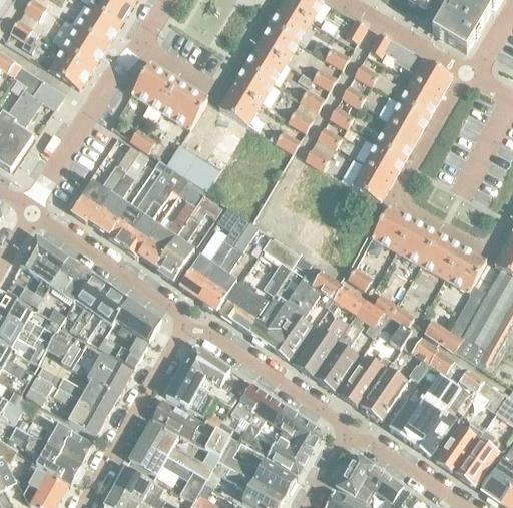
[(57,16),(57,15),(34,0),(30,0),(17,19),(38,32),(40,29),(34,26),(45,8),(57,16)]
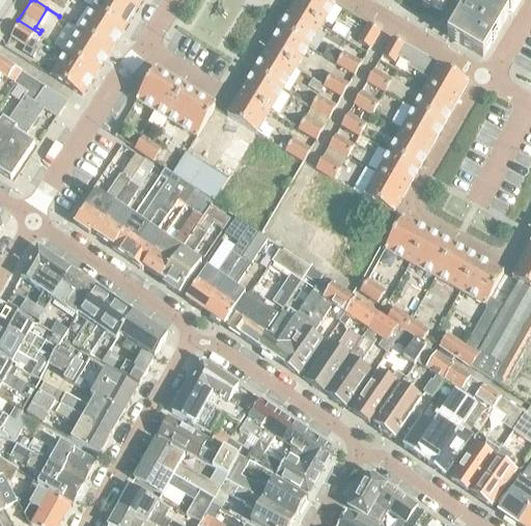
[(35,0),(59,16),(64,8),(52,1),(53,0),(56,0),(62,4),(65,0),(35,0)]
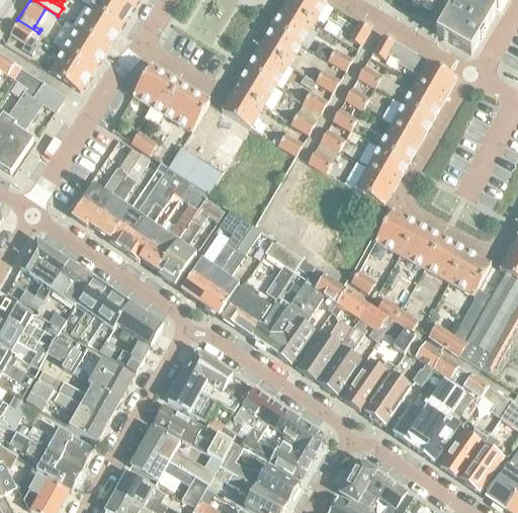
[(120,24),(134,3),(128,0),(93,0),(90,6),(120,24)]
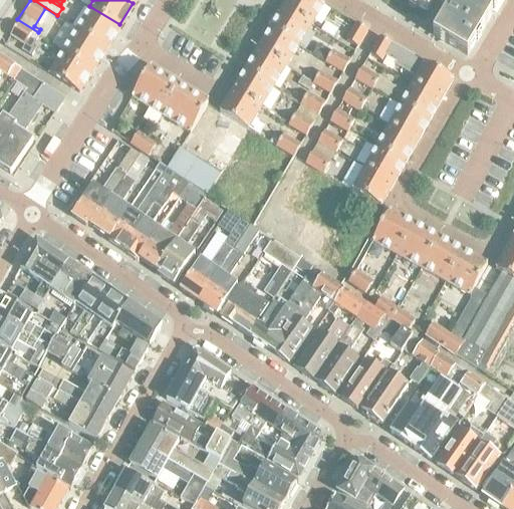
[(311,21),(323,0),(284,0),(282,4),(311,21)]
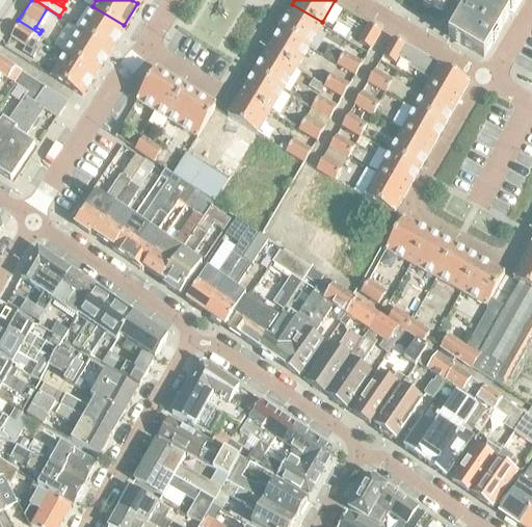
[(425,0),(450,15),(457,1),(463,5),(448,32),(483,53),(514,0),(425,0)]
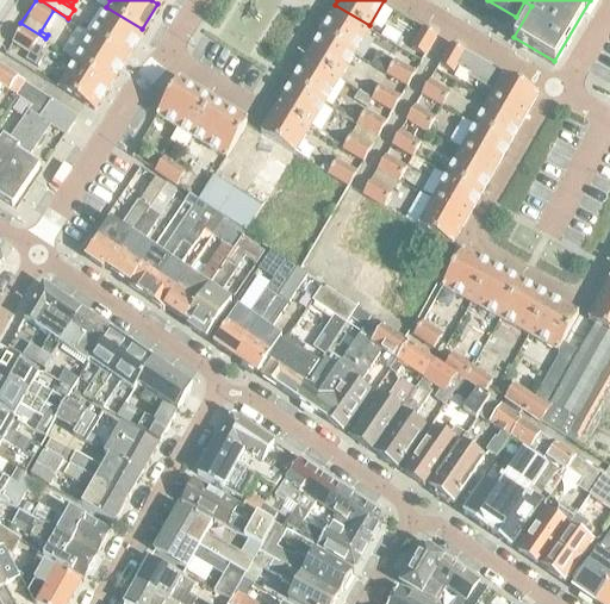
[(335,5),(321,30),(354,50),(369,25),(335,5)]
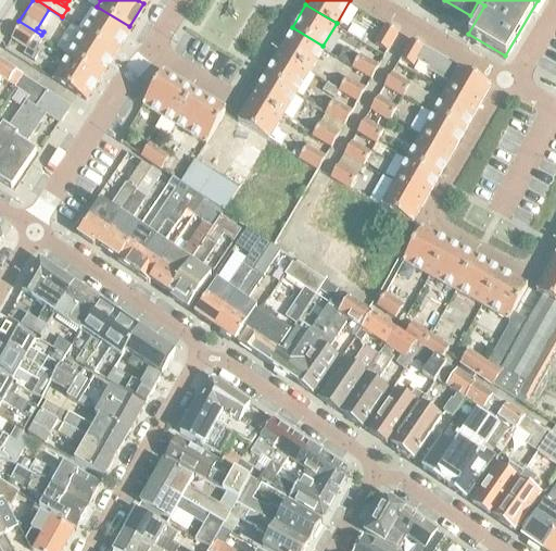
[(70,22),(83,29),(115,49),(129,26),(97,7),(89,19),(77,10),(70,22)]
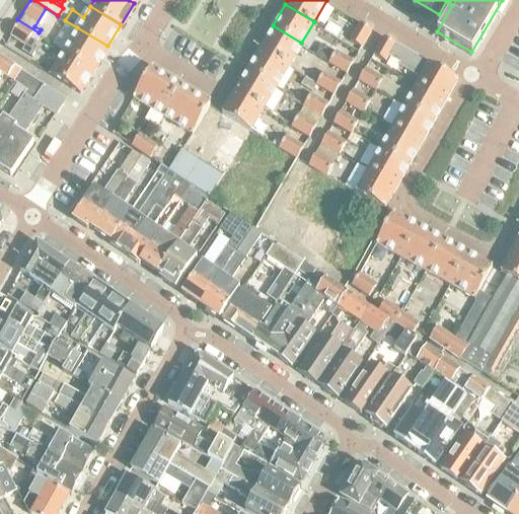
[(361,44),(371,26),(359,18),(349,37),(361,44)]
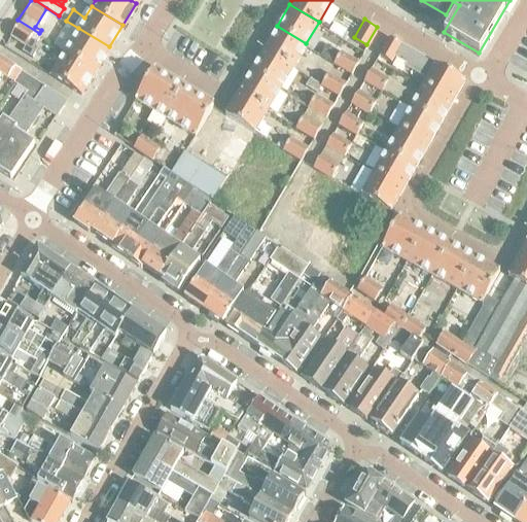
[(25,42),(29,35),(35,39),(39,33),(18,20),(9,32),(25,42)]
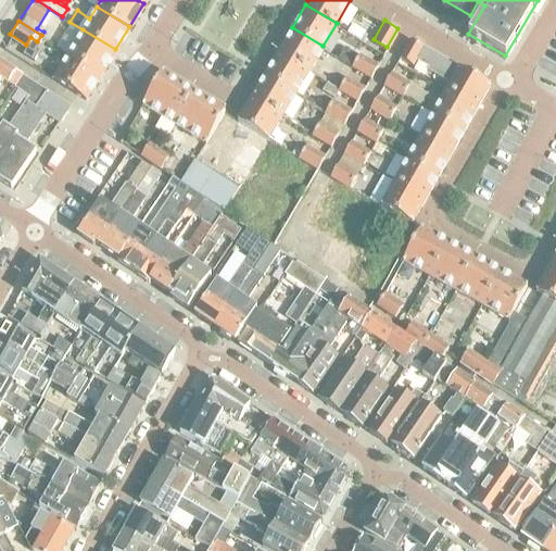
[(323,46),(292,27),(278,49),(310,67),(323,46)]
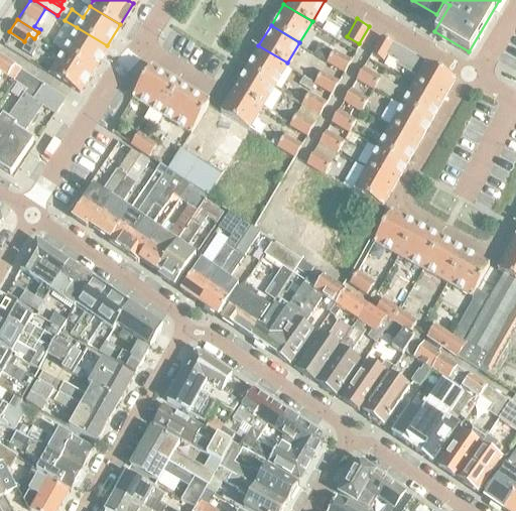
[(93,68),(107,45),(77,27),(69,40),(59,35),(54,43),(62,48),(93,68)]
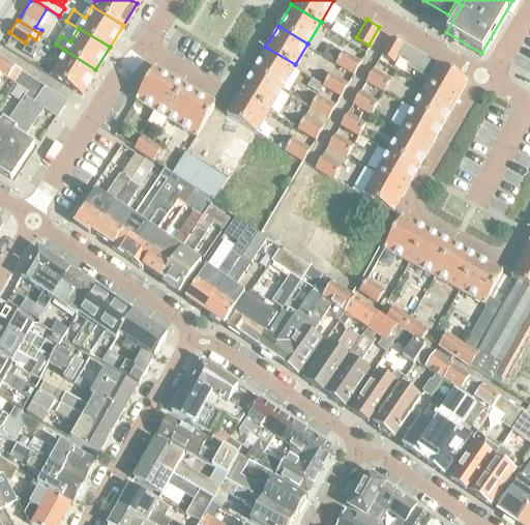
[(429,77),(424,83),(454,99),(467,78),(437,60),(405,41),(392,33),(382,52),(394,59),(396,55),(409,61),(407,64),(429,77)]
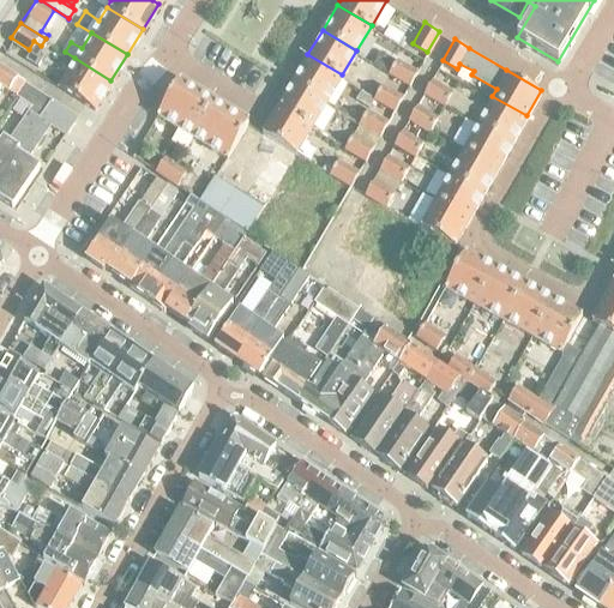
[(377,53),(373,60),(409,82),(417,67),(397,55),(393,61),(377,53)]
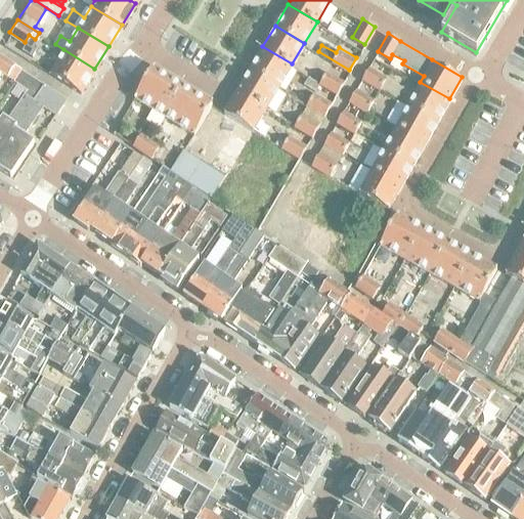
[(278,85),(292,63),(262,46),(250,68),(278,85)]
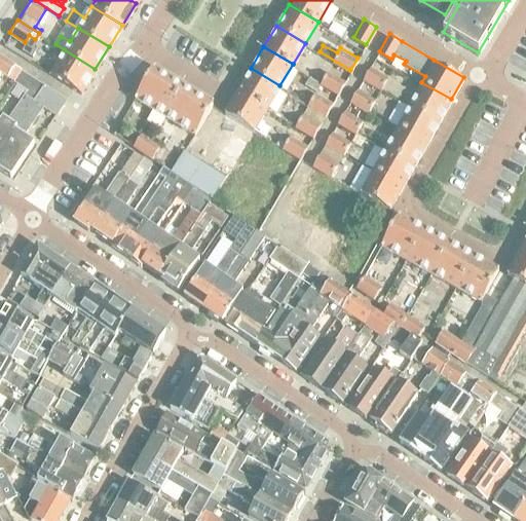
[(50,72),(81,91),(95,69),(64,49),(50,72)]
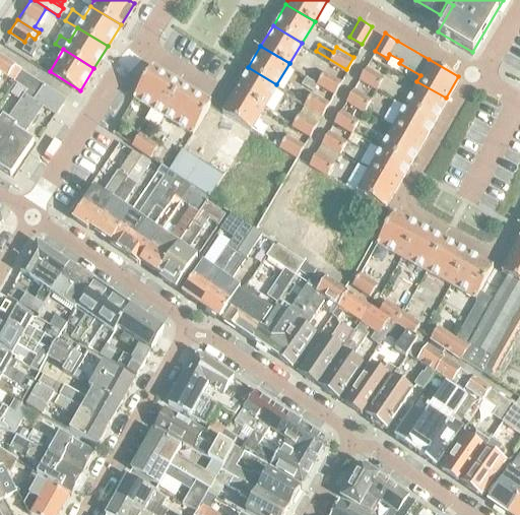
[(346,70),(346,69),(316,51),(315,52),(321,55),(318,61),(325,66),(329,60),(346,70)]
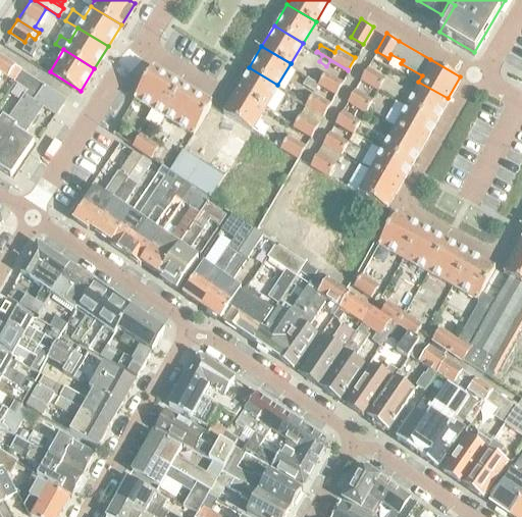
[(0,69),(12,79),(20,66),(0,52),(0,69)]
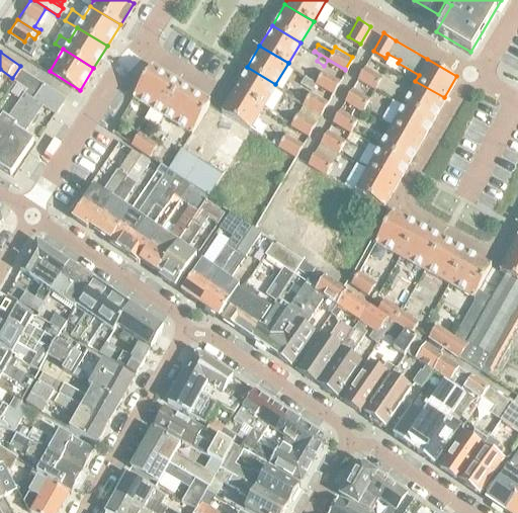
[(304,73),(332,90),(339,78),(322,68),(321,70),(310,63),(304,73)]
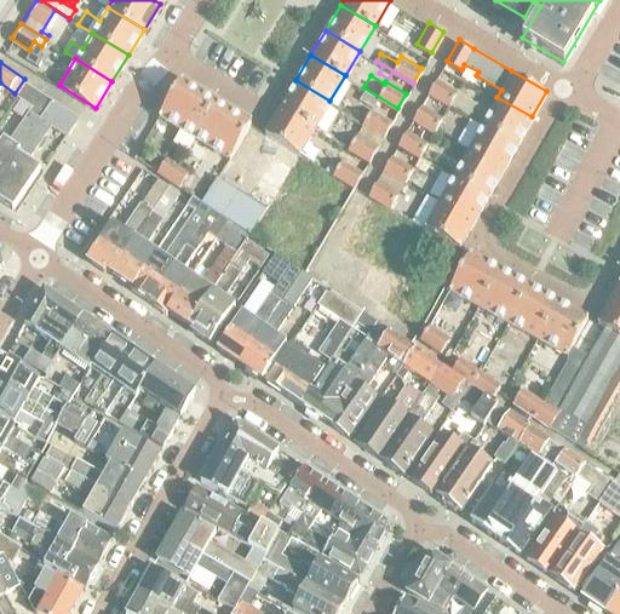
[(172,138),(187,147),(216,99),(181,78),(159,113),(179,126),(172,138)]
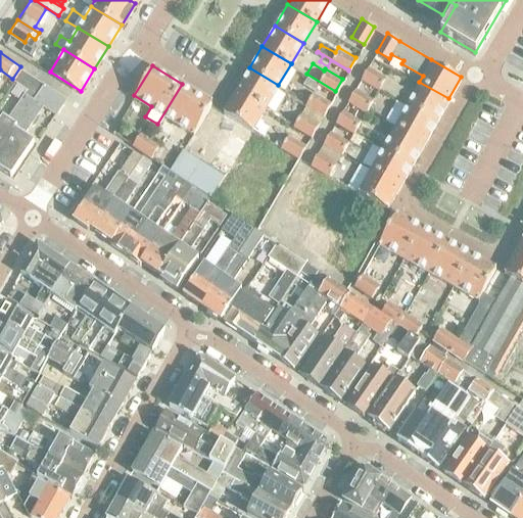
[(386,76),(368,65),(360,79),(378,89),(386,76)]
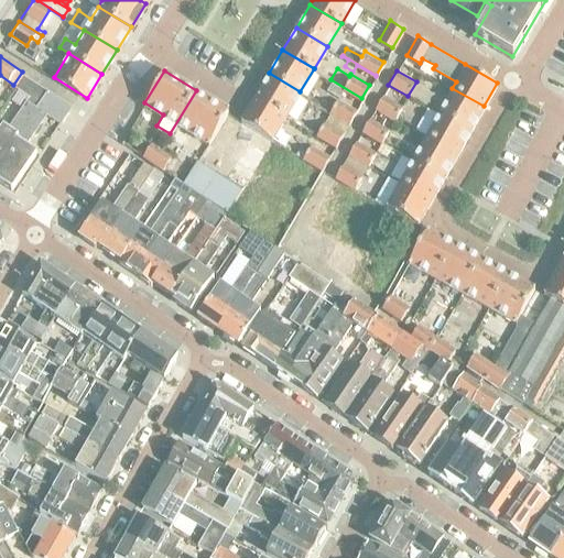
[(0,156),(46,89),(22,72),(13,85),(28,95),(7,124),(0,120),(0,156)]
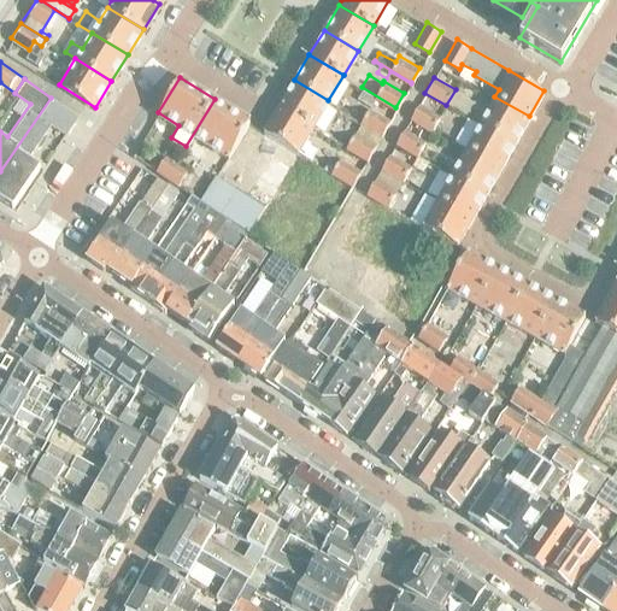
[(294,80),(278,104),(312,125),(328,100),(294,80)]
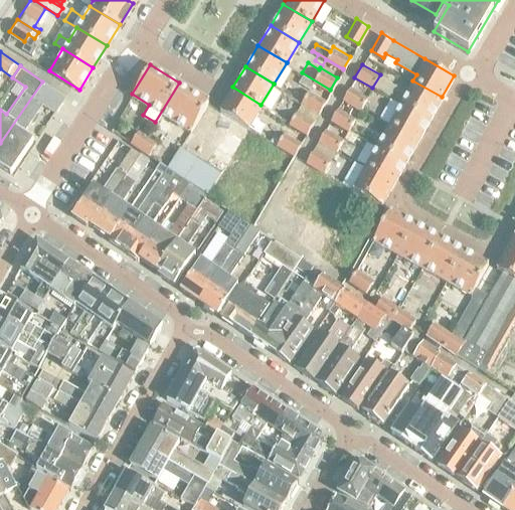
[(330,90),(302,72),(298,79),(310,86),(313,80),(330,91),(330,90)]
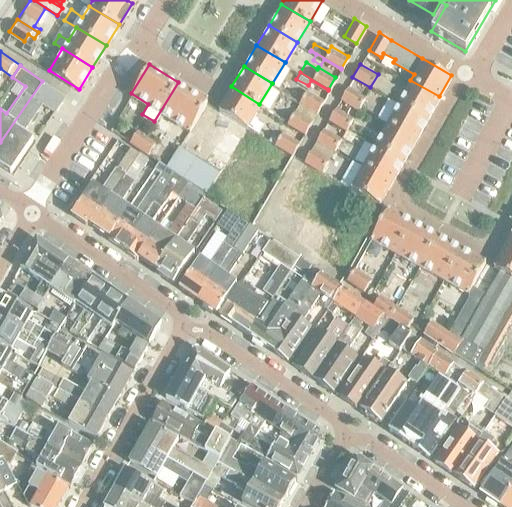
[(439,96),(410,80),(398,101),(427,117),(439,96)]
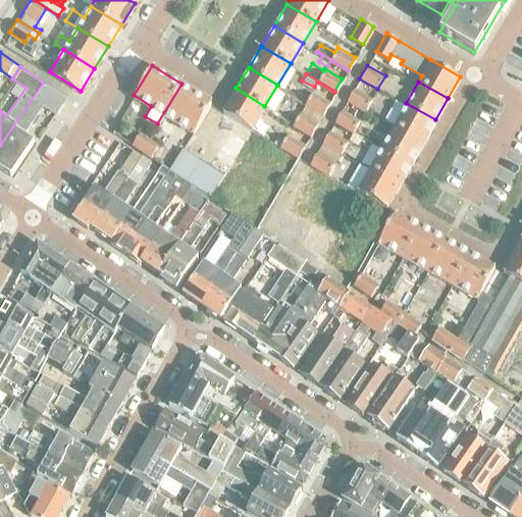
[(65,97),(43,83),(0,145),(0,166),(10,173),(33,139),(23,132),(43,103),(55,112),(65,97)]
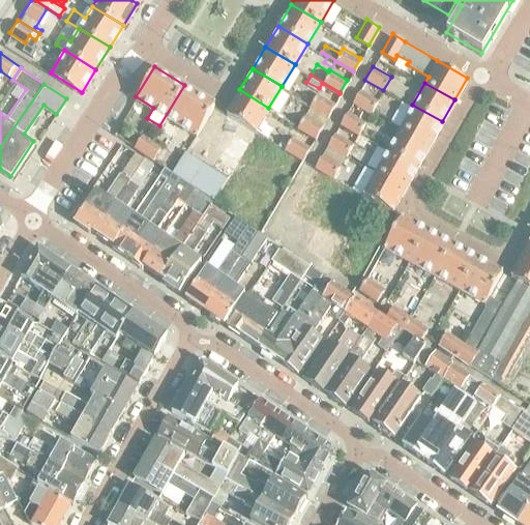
[(184,85),(159,125),(169,132),(175,121),(196,134),(214,104),(184,85)]
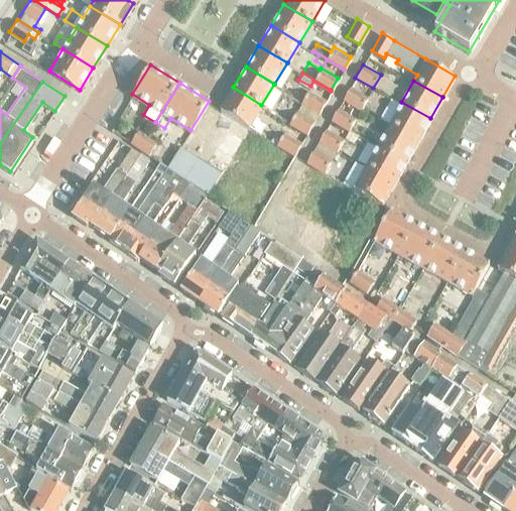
[(343,98),(344,98),(361,108),(368,95),(351,85),(343,98)]
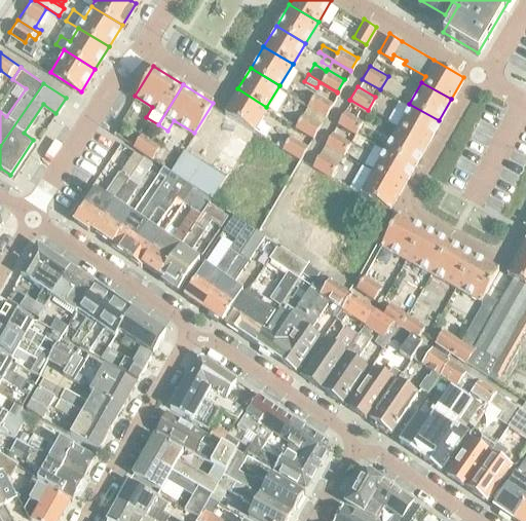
[(224,111),(236,118),(253,128),(266,107),(237,88),(224,111)]
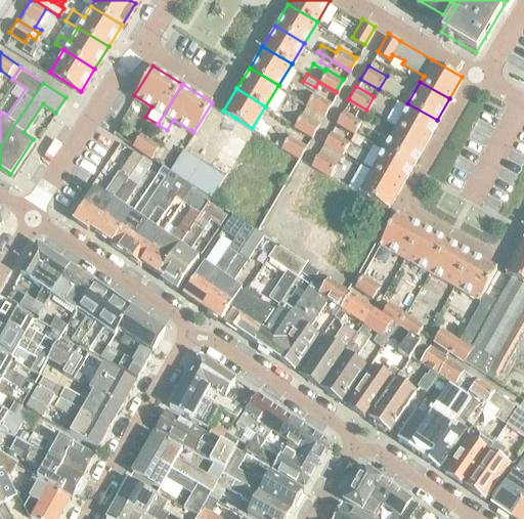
[(323,113),(331,100),(313,90),(306,102),(323,113)]
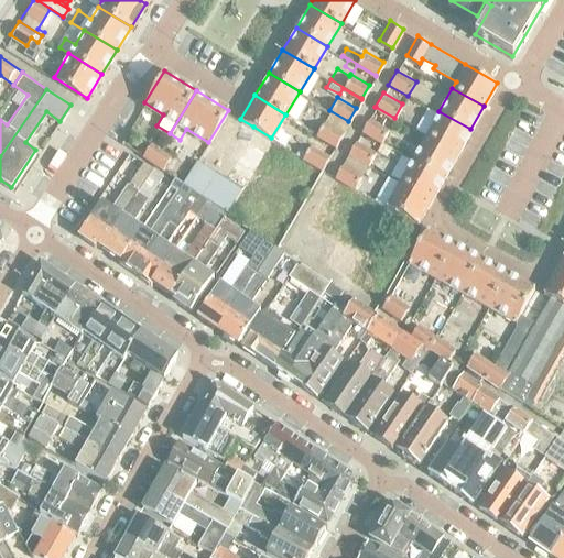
[(438,111),(425,134),(457,152),(470,129),(438,111)]
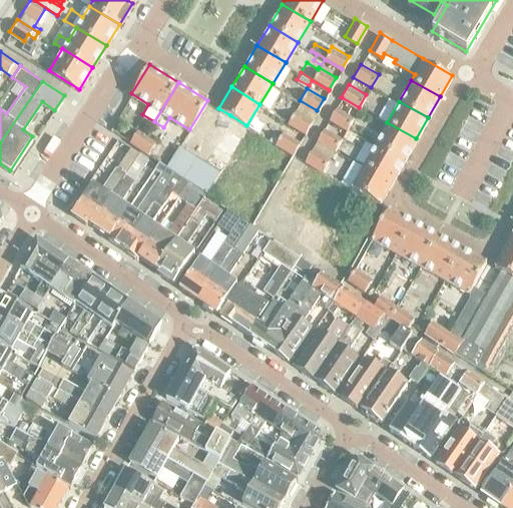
[(330,117),(347,127),(357,132),(361,125),(351,120),(354,115),(337,105),(330,117)]
